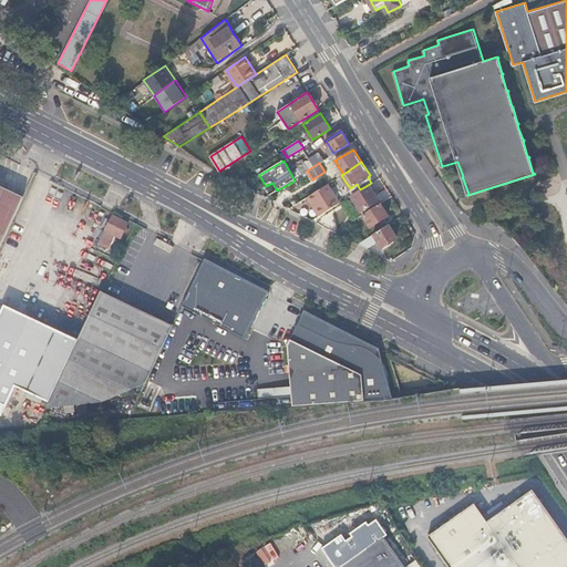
[(308,196),(320,215),(340,203),(328,184),(308,196)]
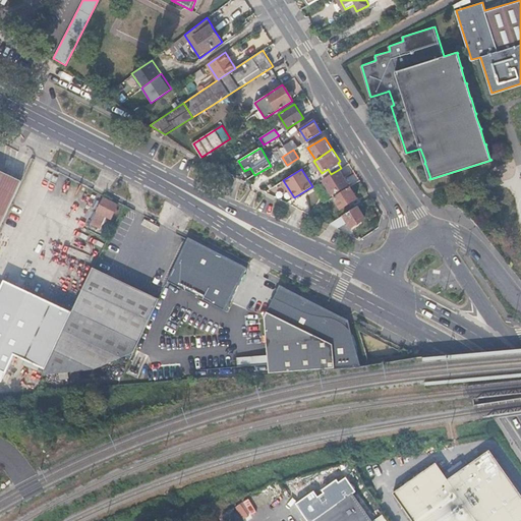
[(323,179),(334,196),(347,188),(345,185),(348,184),(338,170),(331,174),(323,179)]
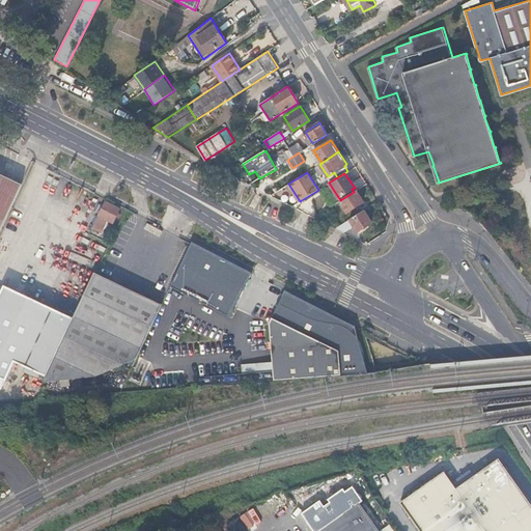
[(0,174),(0,199),(2,201),(12,180),(0,174)]
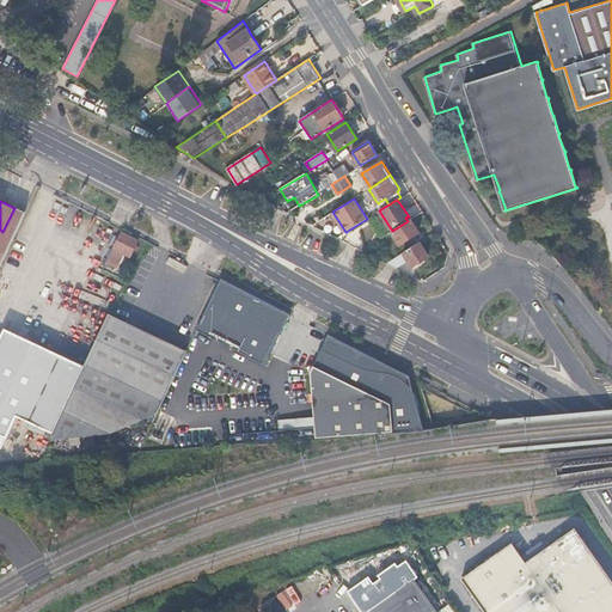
[(0,267),(25,214),(14,208),(2,232),(0,230),(0,267)]
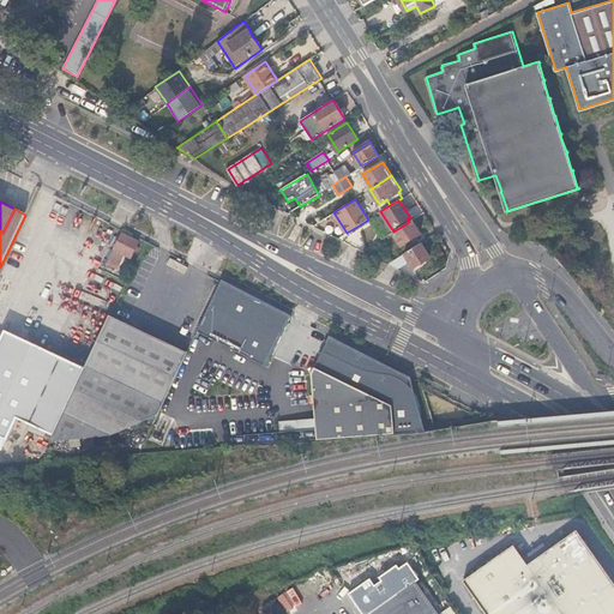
[(393,232),(392,232),(401,245),(421,233),(411,220),(409,222),(393,232)]
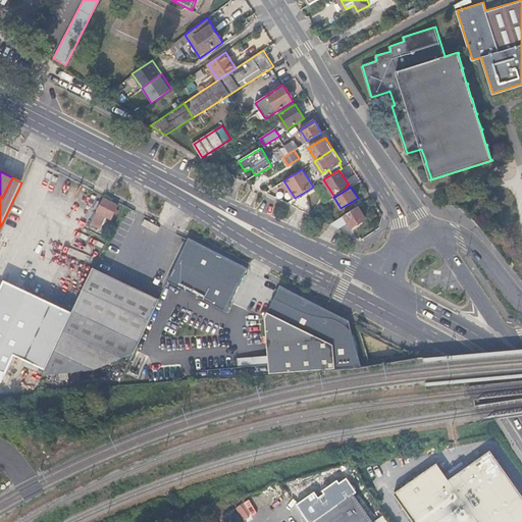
[(118,205),(104,198),(97,213),(102,215),(106,217),(112,220),(118,205)]
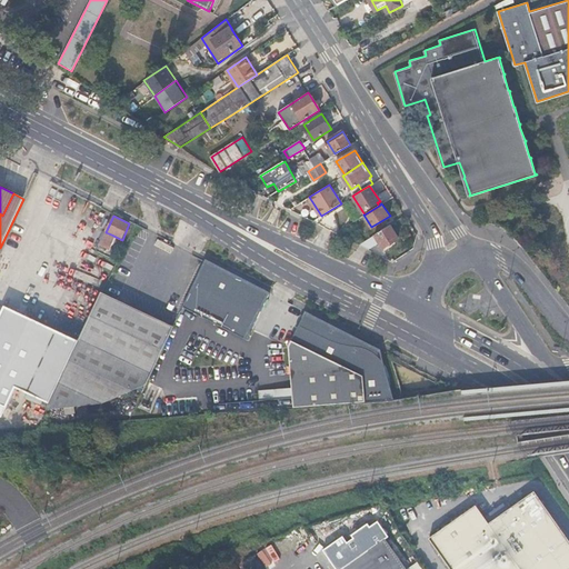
[(390,225),(359,245),(368,249),(379,241),(383,248),(399,238),(390,225)]
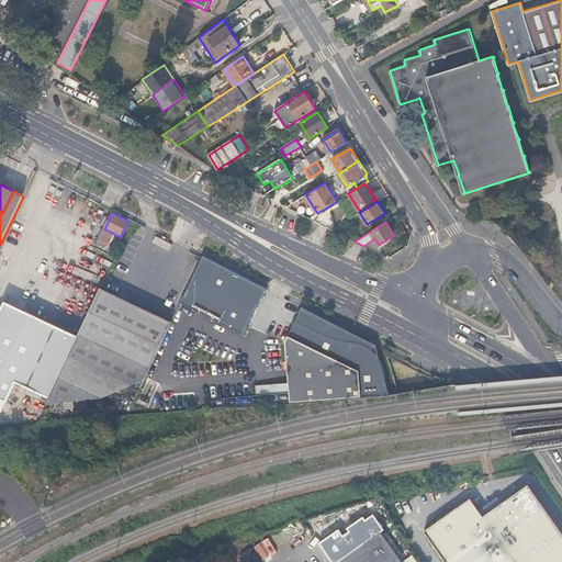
[(104,229),(100,239),(110,245),(114,234),(110,232),(104,229)]
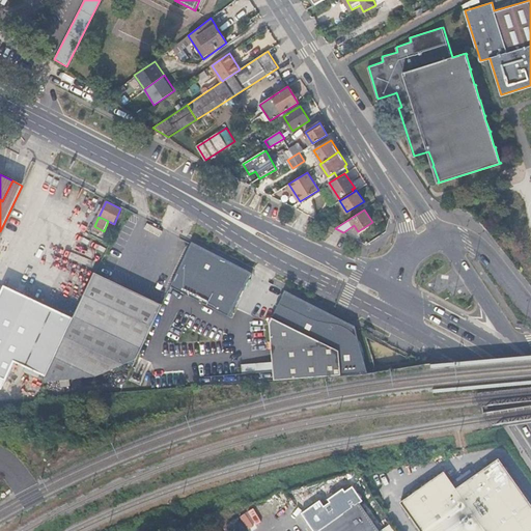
[(231,317),(254,271),(195,242),(172,288),(231,317)]
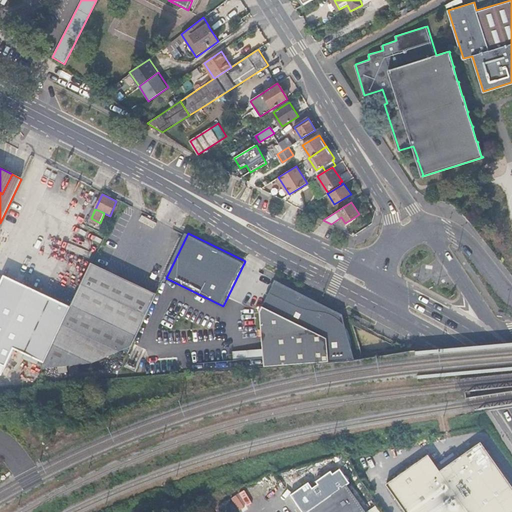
[(92,264),(71,306),(45,362),(41,370),(91,363),(131,348),(156,294),(92,264)]
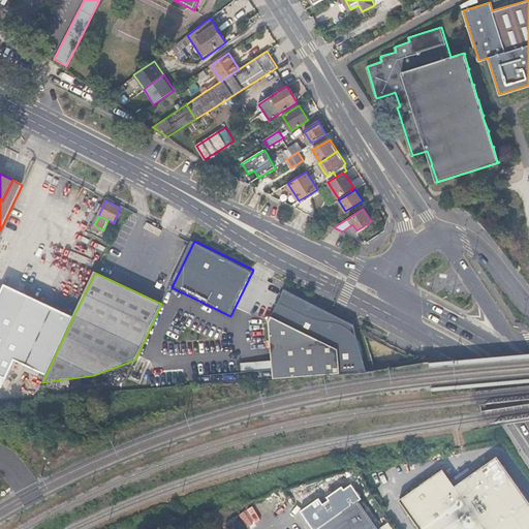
[(0,376),(6,379),(17,360),(47,374),(73,316),(4,284),(0,292),(0,376)]
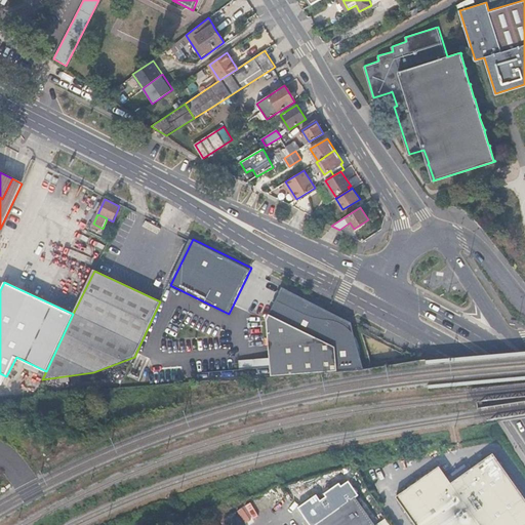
[(270,375),(359,368),(360,366),(362,359),(362,355),(362,349),(361,346),(359,340),(357,336),(353,330),(350,328),(346,325),(341,323),(337,321),(331,319),(326,319),(320,318),(314,316),(308,314),(301,312),(279,300),(276,301),(267,320),(270,375)]
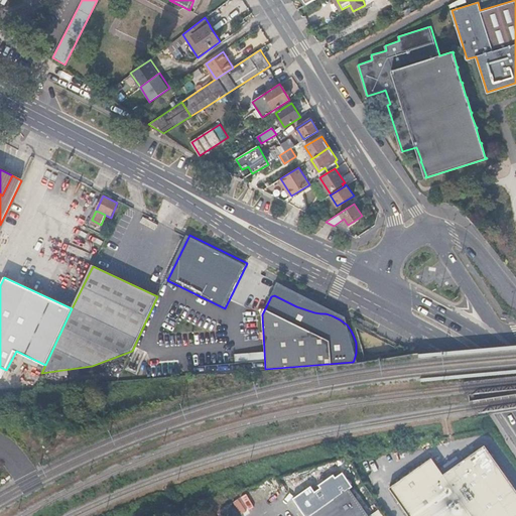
[(216,434),(204,437),(205,443),(217,441),(216,434)]
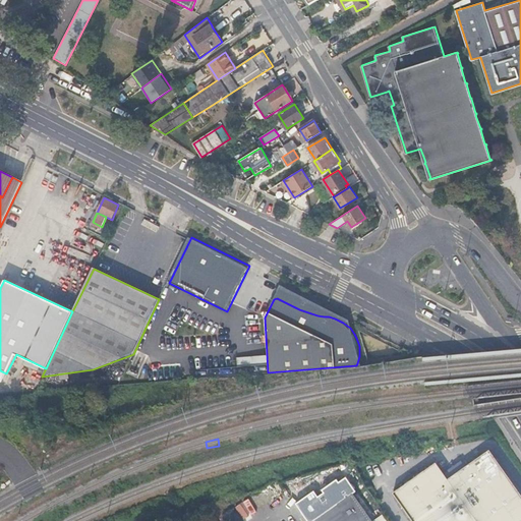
[(448,480),(476,520),(520,520),(520,496),(489,452),(448,480)]
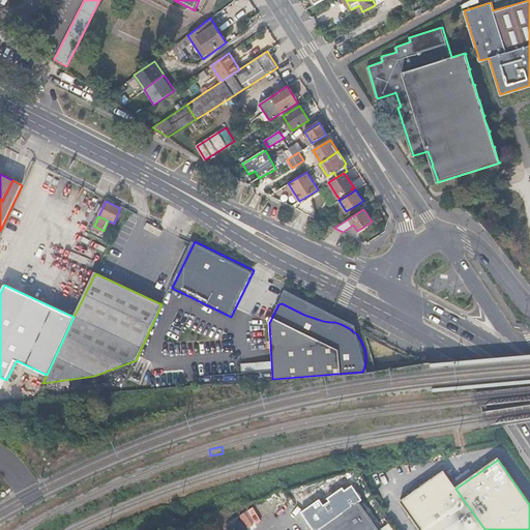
[(271,468),(261,471),(262,476),(273,473),(271,468)]
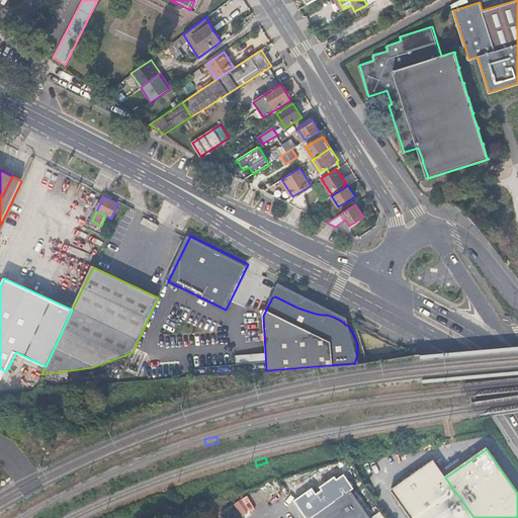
[(351,458),(278,481),(287,494),(358,472),(351,458)]
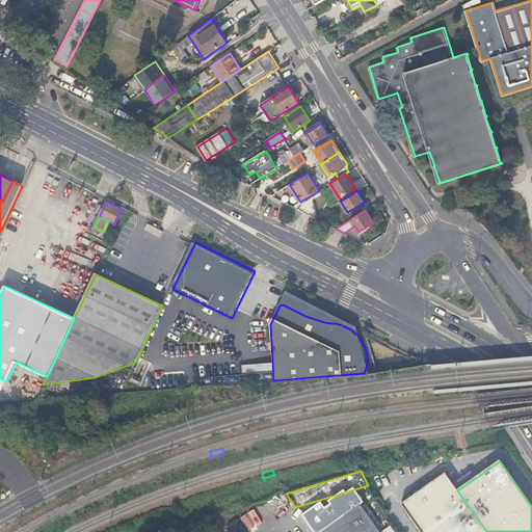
[(486,531),(457,490),(446,474),(401,504),(421,531),(486,531)]
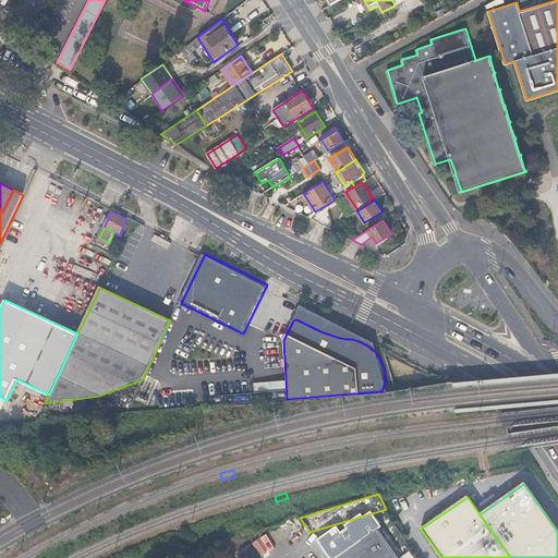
[(295,513),(278,525),(284,534),(302,522),(295,513)]
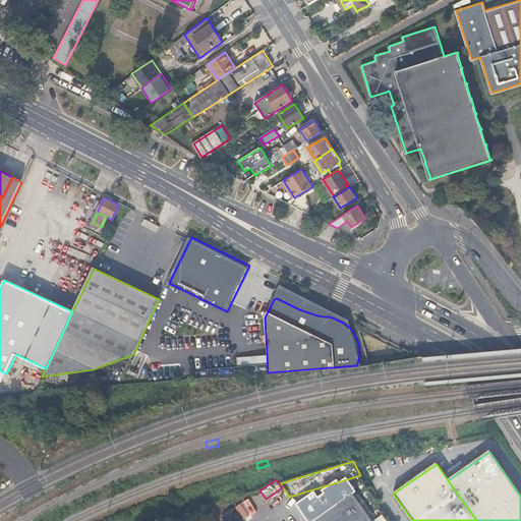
[(371,520),(352,494),(313,520),(371,520)]
